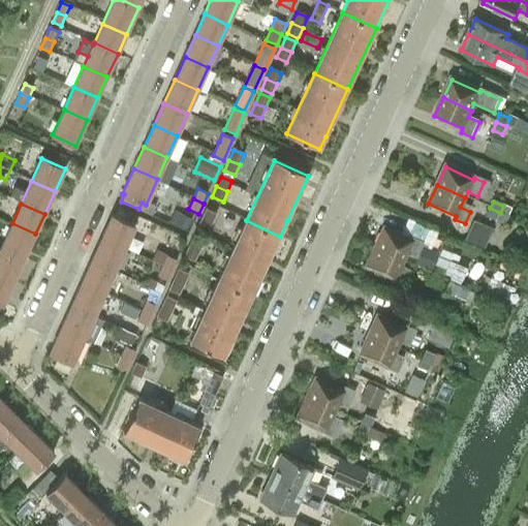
[(500,213),(490,208),(486,215),(496,220),(500,213)]
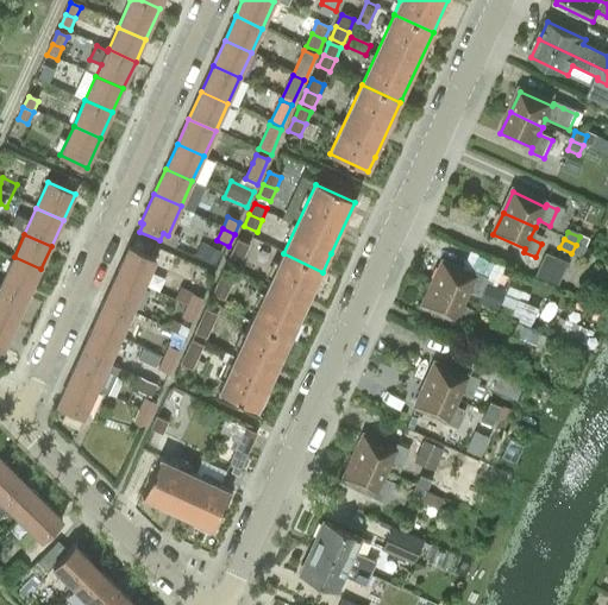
[(244,259),(250,247),(238,241),(232,253),(244,259)]
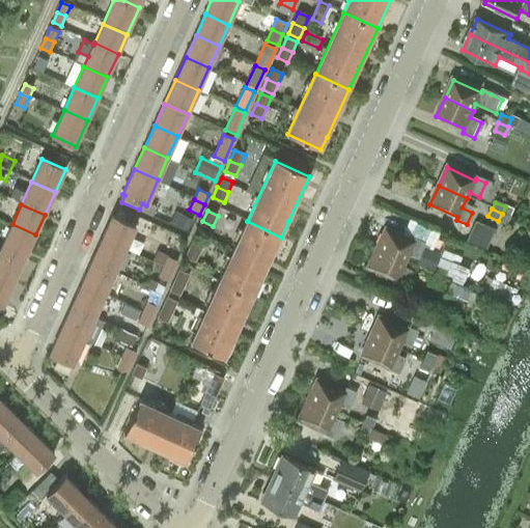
[(103,239),(127,249),(136,227),(113,217),(103,239)]
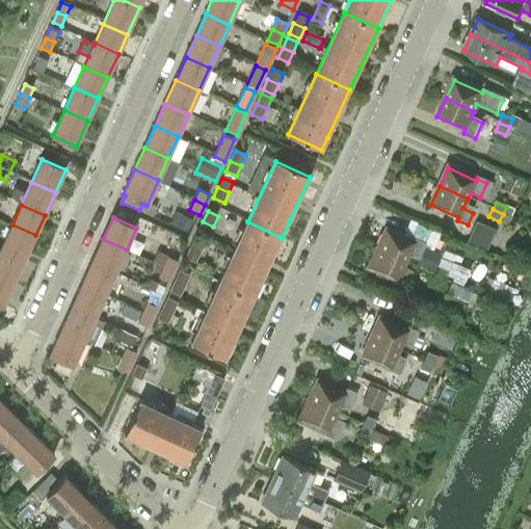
[(197,232),(208,236),(213,227),(203,221),(197,232)]
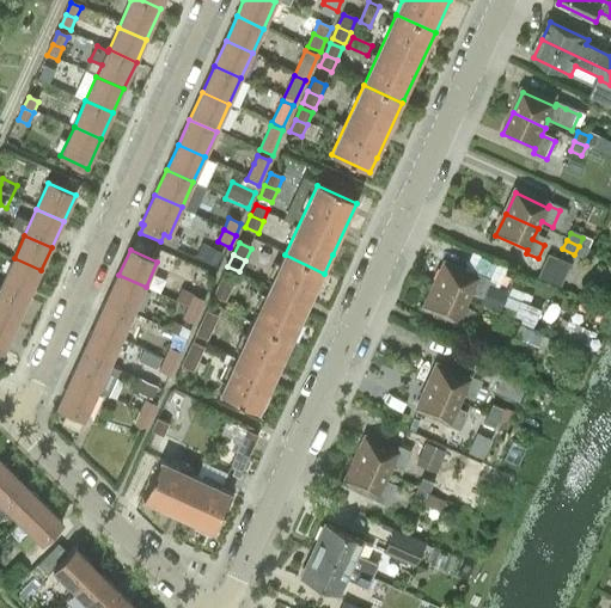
[(292,343),(293,341),(324,274),(285,255),(252,325),(292,343)]
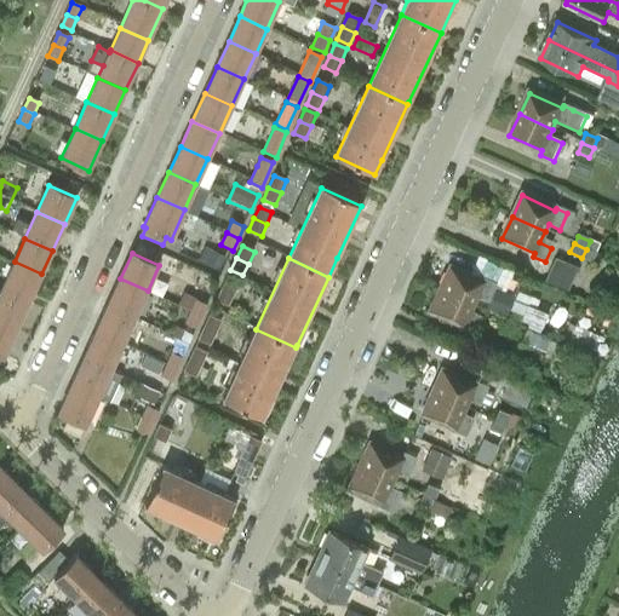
[(545,283),(568,294),(579,270),(556,259),(545,283)]
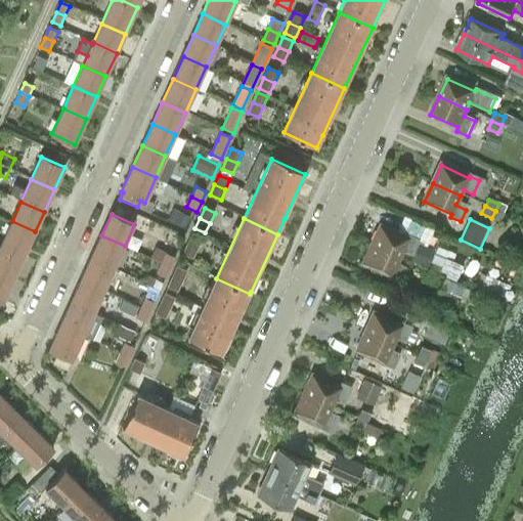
[(35,231),(12,221),(1,245),(25,255),(35,231)]
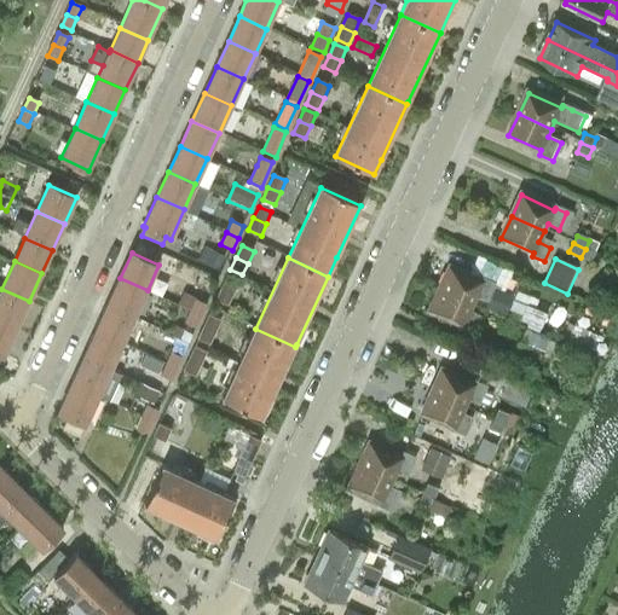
[(440,290),(473,306),(475,299),(486,303),(494,286),(483,282),(483,283),(450,268),(440,290)]
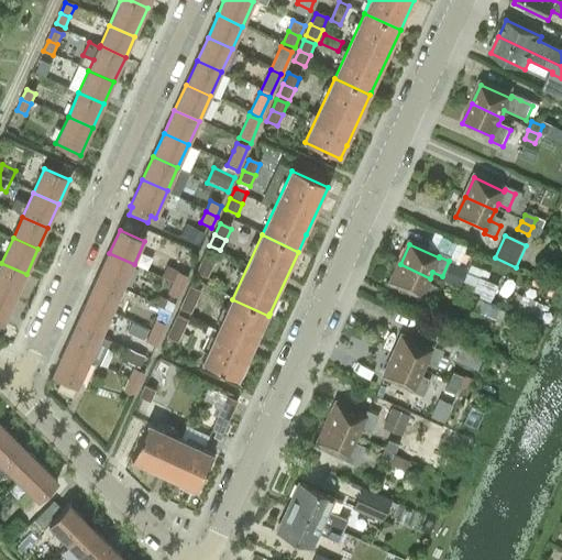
[(213,268),(218,257),(207,252),(201,263),(213,268)]
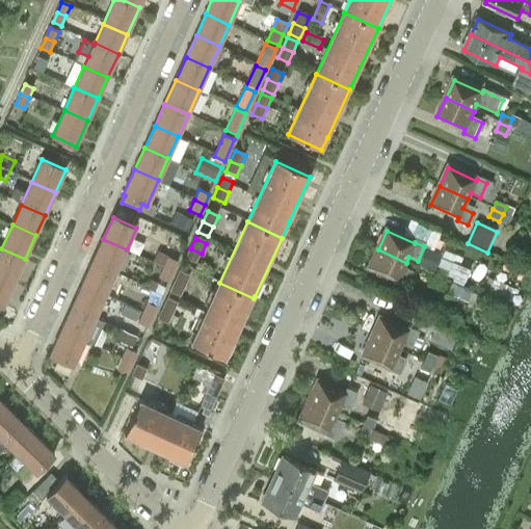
[(127,249),(103,239),(93,262),(115,272),(127,249)]
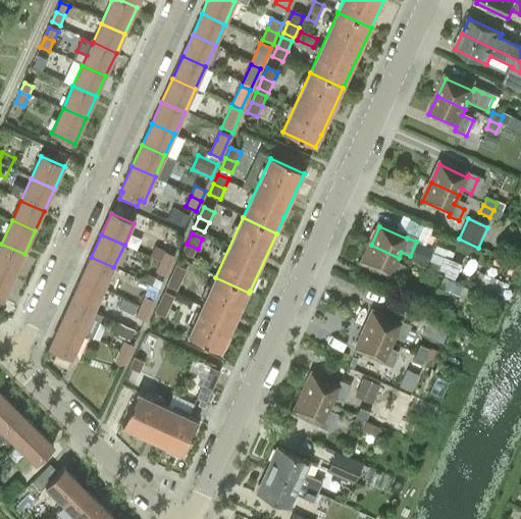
[(24,254),(1,244),(1,245),(0,244),(0,271),(13,277),(24,254)]
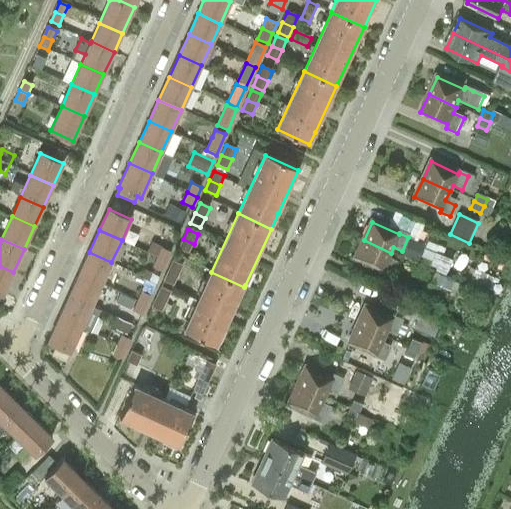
[(178,249),(189,254),(194,244),(183,239),(178,249)]
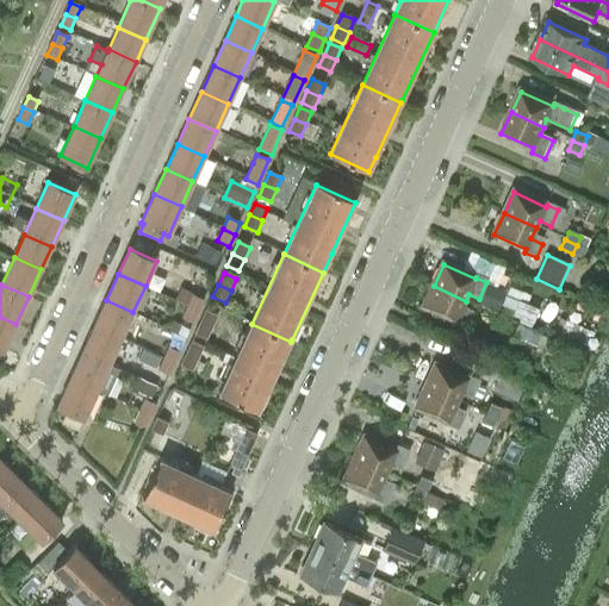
[(463,308),(466,301),(434,286),(424,307),(455,323),(454,324),(465,329),(472,313),(463,308)]
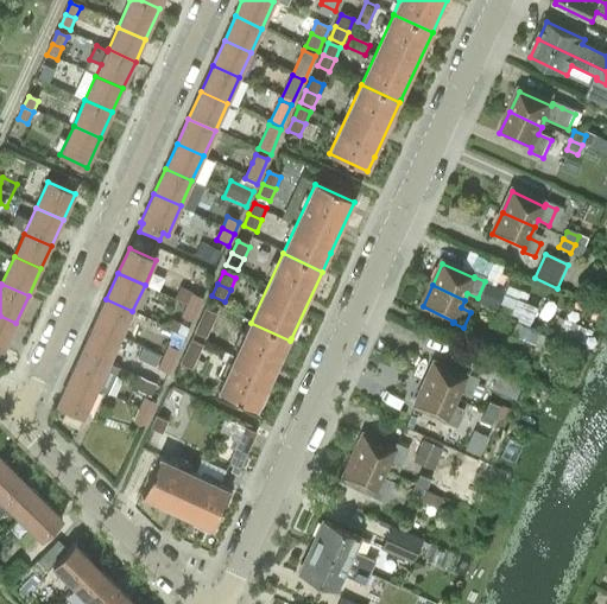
[(191,294),(187,306),(198,312),(203,300),(191,294)]
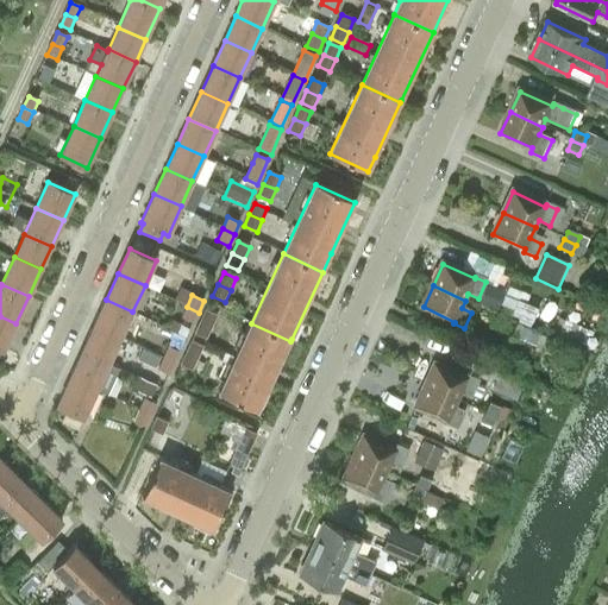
[(132,312),(106,300),(94,327),(120,339),(132,312)]
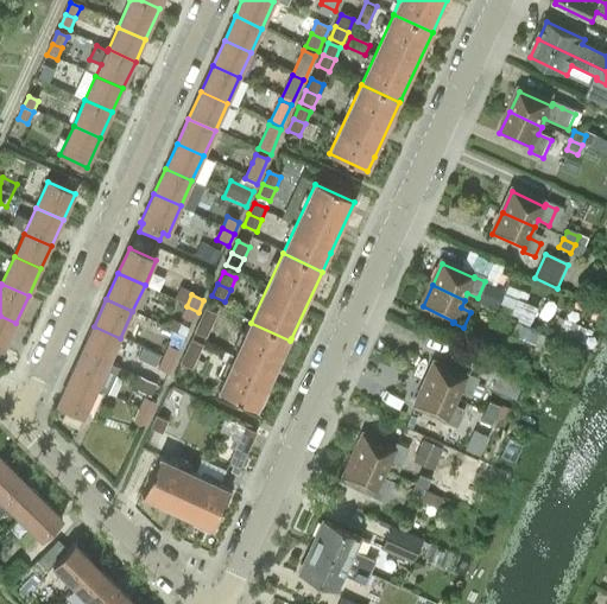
[(510,319),(519,323),(525,326),(535,309),(518,300),(513,311),(510,319)]
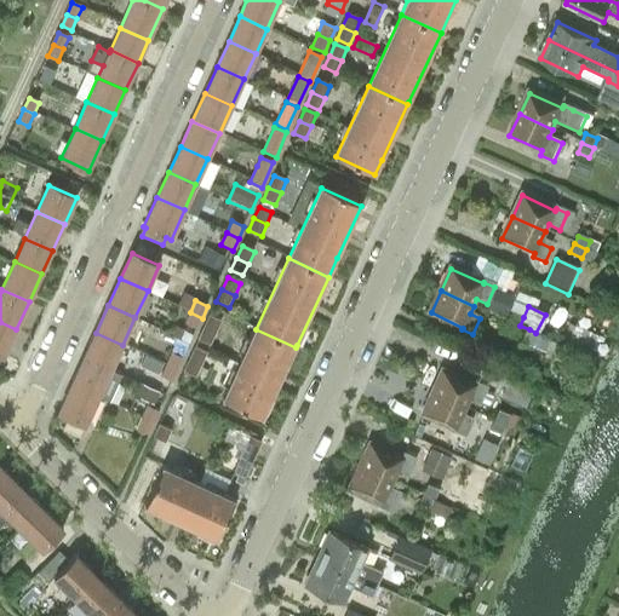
[(184,324),(196,330),(202,318),(190,312),(184,324)]
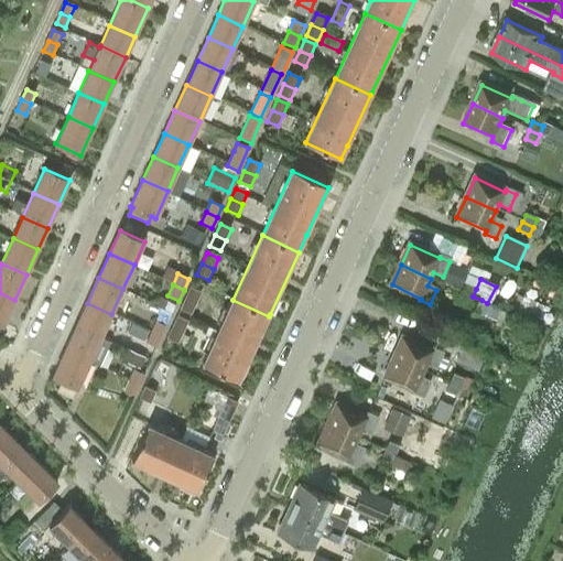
[(463,292),(473,297),(476,289),(466,284),(463,292)]
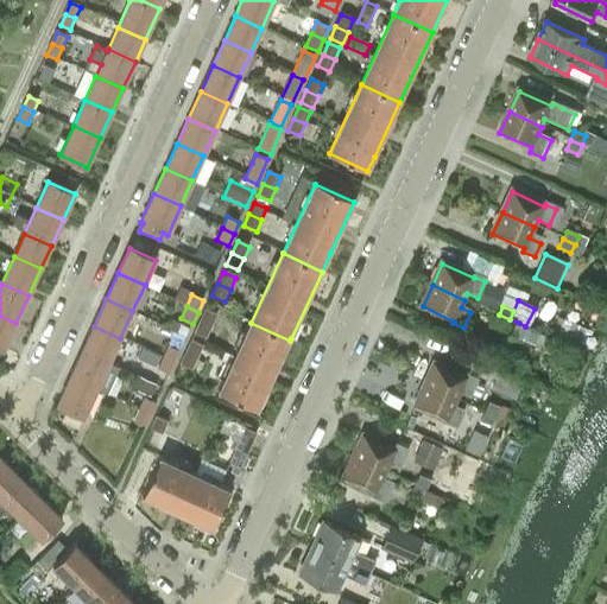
[(213,328),(217,316),(206,310),(200,322),(213,328)]
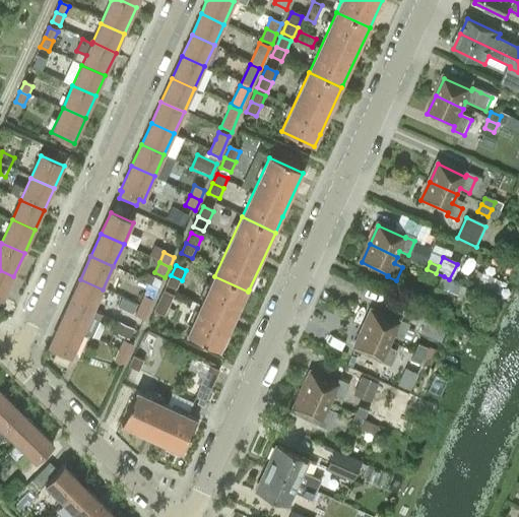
[(433,282),(436,273),(427,269),(423,278),(433,282)]
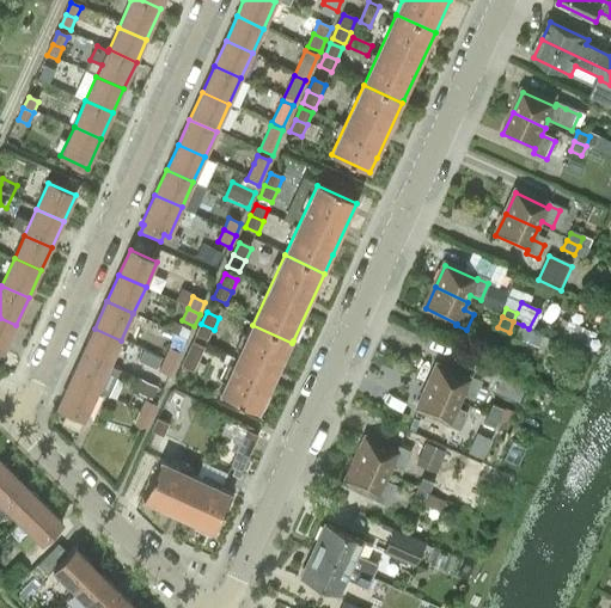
[(16,325),(0,318),(0,350),(4,352),(16,325)]
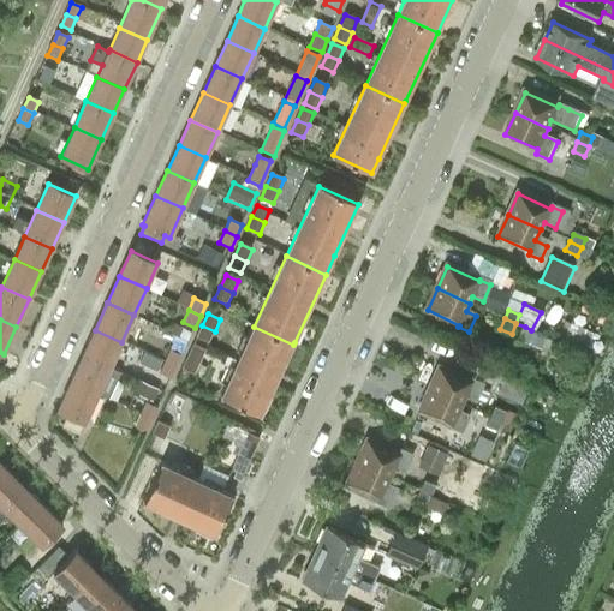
[(197,339),(209,343),(215,331),(202,325),(197,339)]
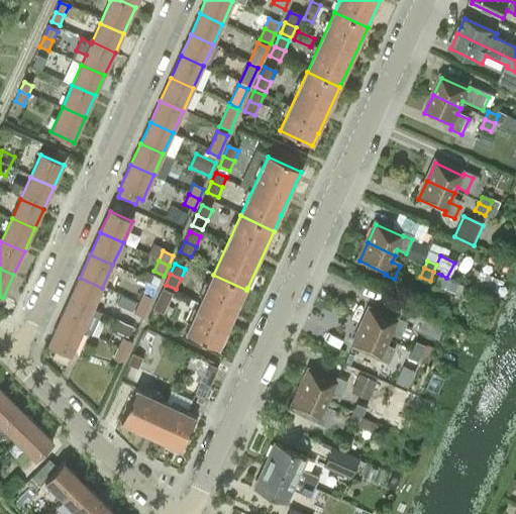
[(218,349),(225,336),(246,290),(213,275),(186,334),(218,349)]
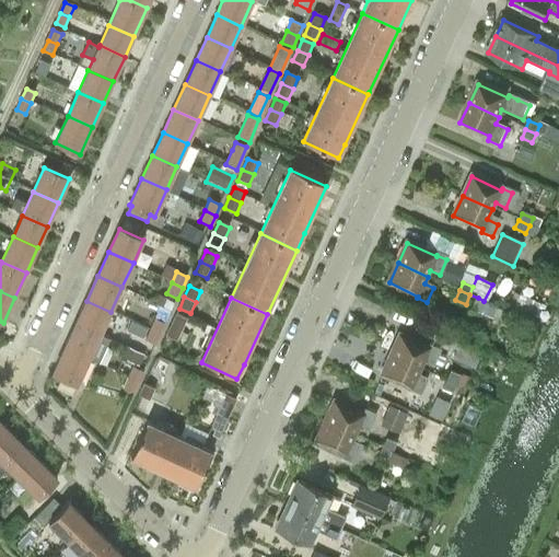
[(498,309),(484,302),(477,299),(473,310),(493,320),(498,309)]
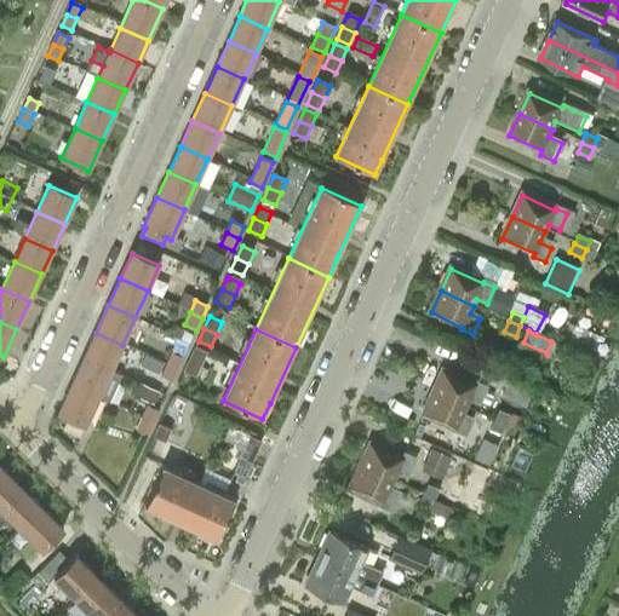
[(122,345),(96,333),(84,358),(110,370),(122,345)]
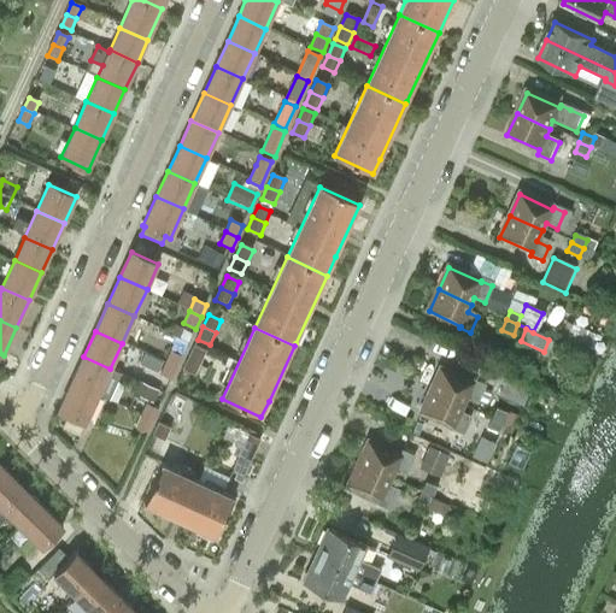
[(201,364),(206,352),(194,347),(188,359),(201,364)]
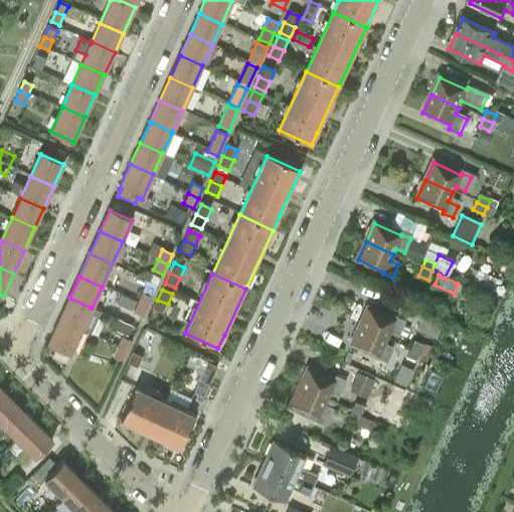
[(142,294),(138,303),(148,308),(152,299),(142,294)]
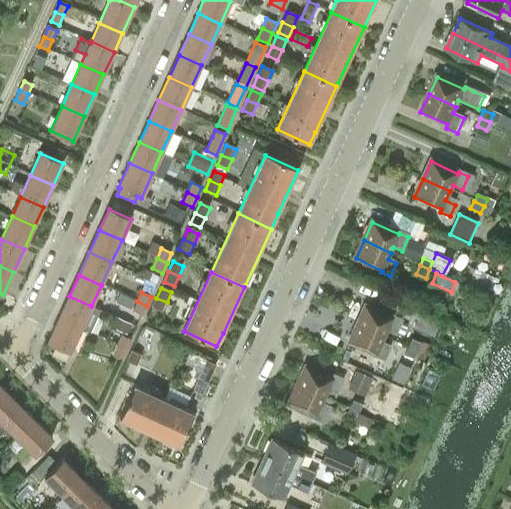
[(395,312),(400,302),(383,294),(379,305),(395,312)]
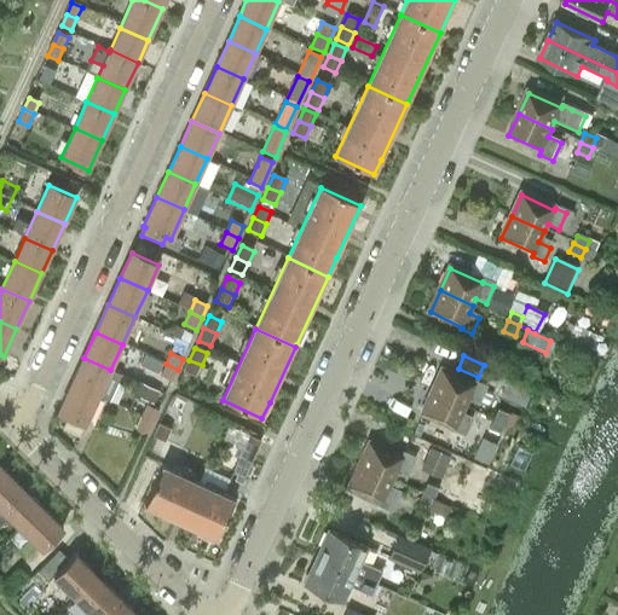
[(146,357),(140,367),(150,372),(159,376),(165,365),(146,357)]
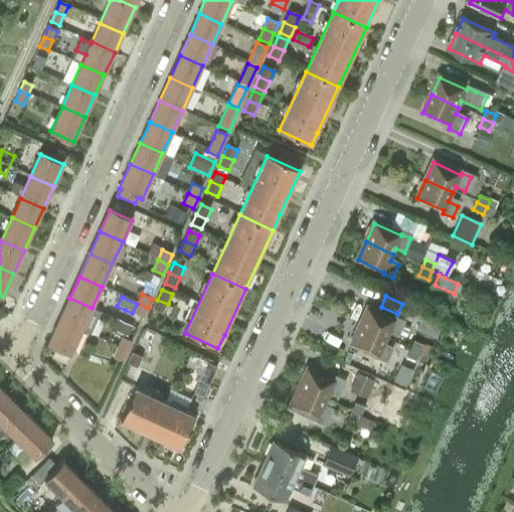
[(92,308),(69,298),(59,320),(81,330),(92,308)]
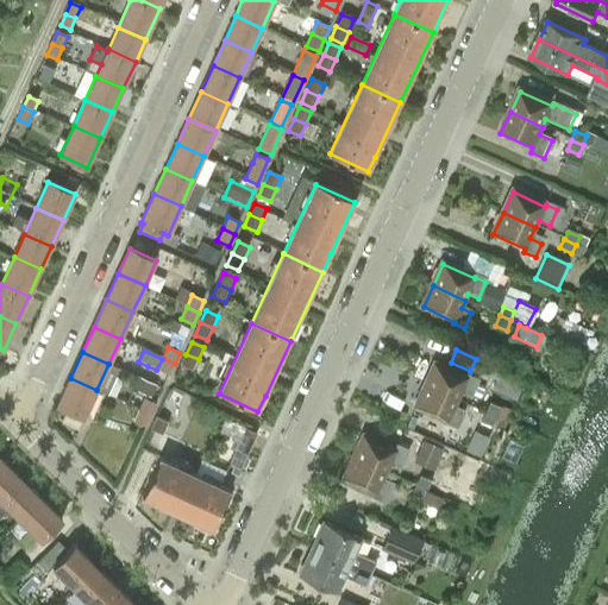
[(181,366),(193,371),(199,359),(186,354),(181,366)]
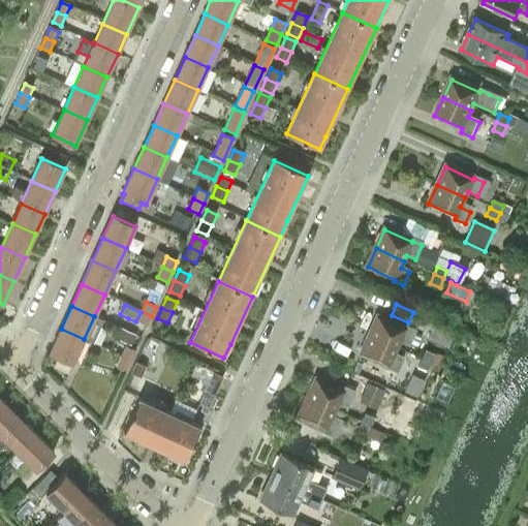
[(152,316),(142,311),(136,322),(148,327),(152,316)]
